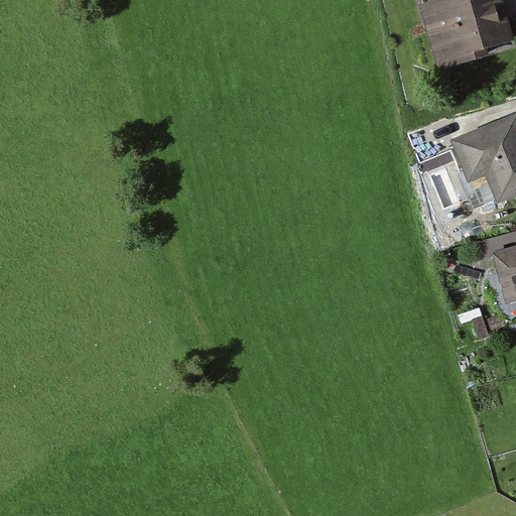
[(425,0),(420,1),(438,68),(493,53),(491,45),(515,38),(504,0),(425,0)]
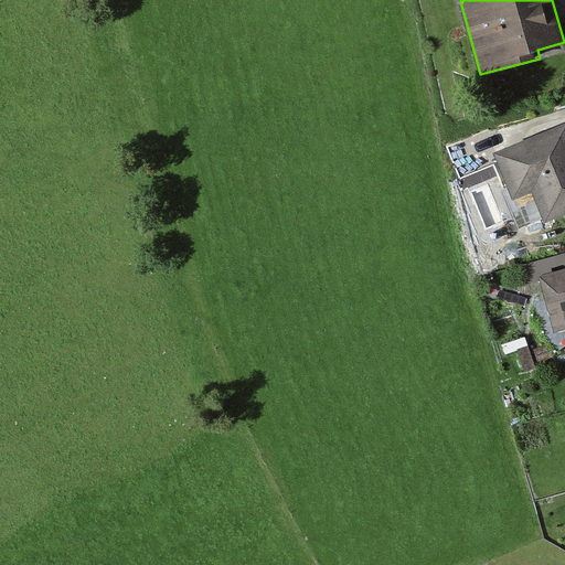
[(564,125),(497,151),(514,198),(533,190),(544,220),(564,211),(564,125)]
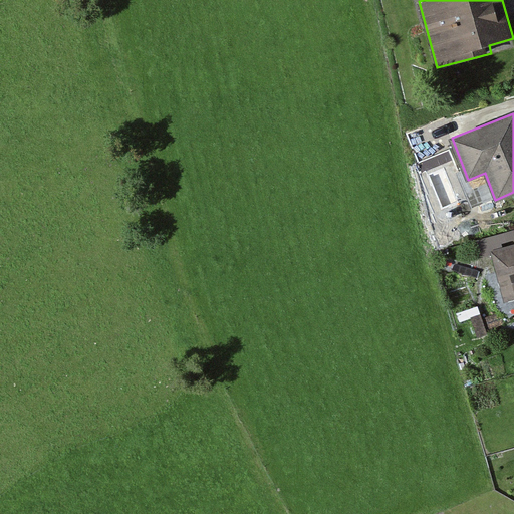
[(513,230),(476,241),(479,250),(513,240),(513,230)]
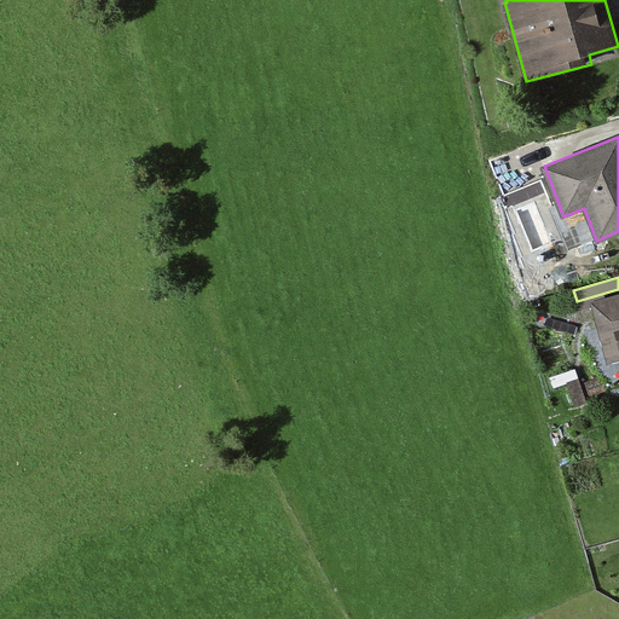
[(618,295),(594,302),(609,362),(618,358),(618,295)]
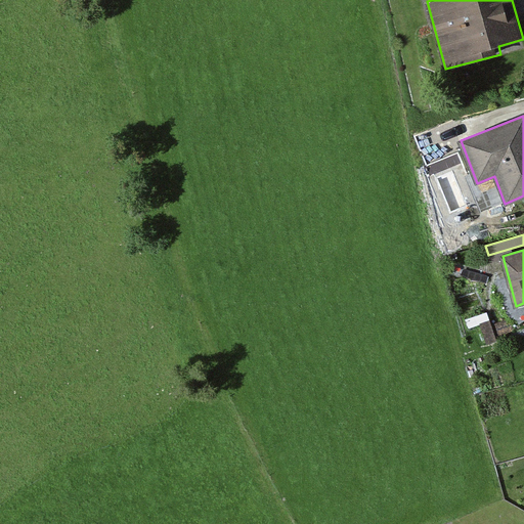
[(490,319),(480,322),(487,343),(497,340),(490,319)]
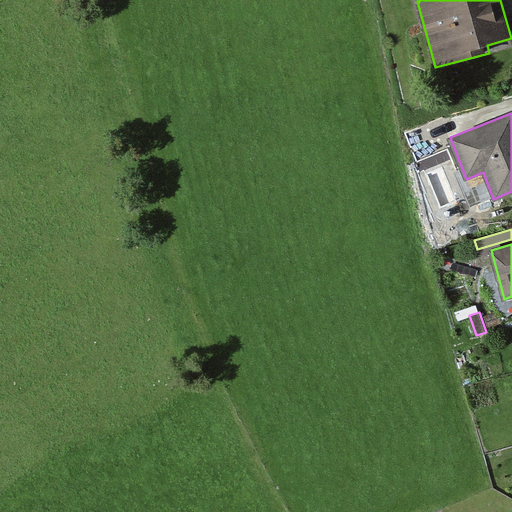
[(499,312),(486,316),(489,327),(502,323),(499,312)]
